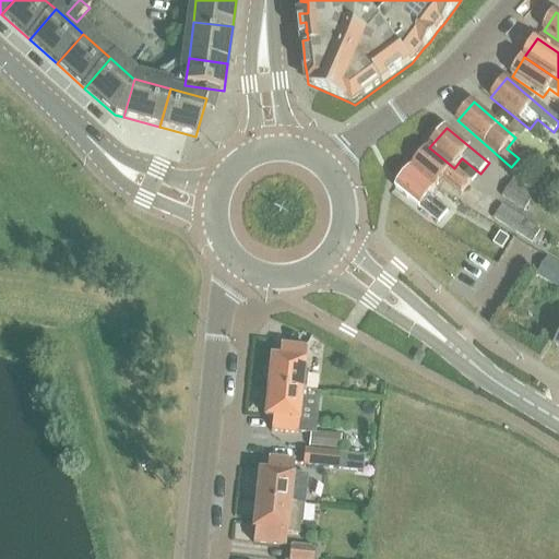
[(558,155),(525,130),(516,140),(551,167),(558,157),(558,155)]
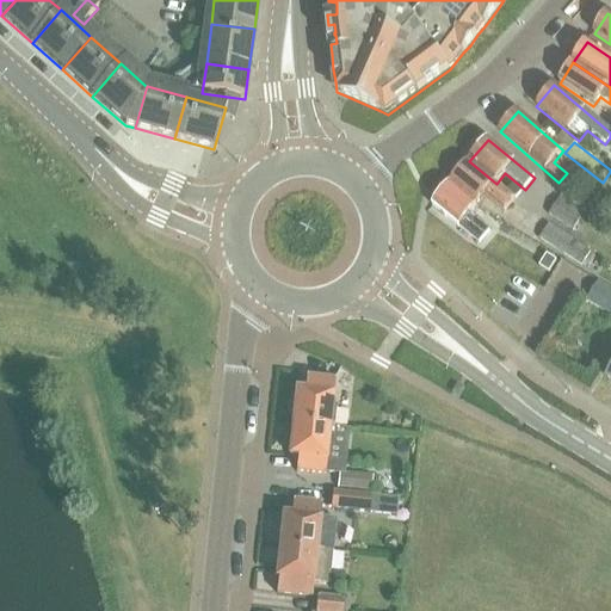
[(507,193),(497,184),(469,161),(451,184),(479,205),(487,196),(506,213),(516,201),(507,193)]
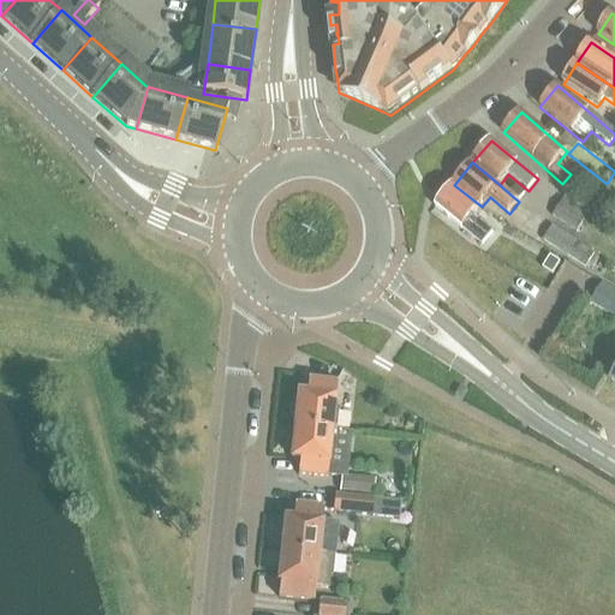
[(491,234),(472,218),(482,207),(454,185),(435,207),(482,246),(484,243),(491,234)]
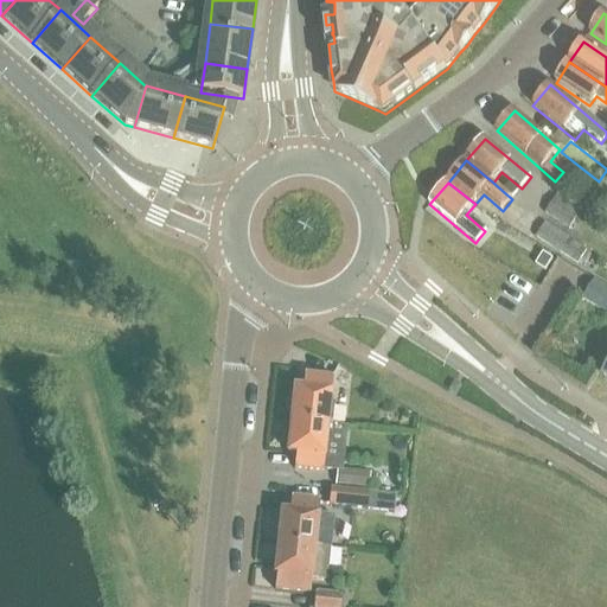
[(509,185),(504,192),(512,199),(518,193),(509,185)]
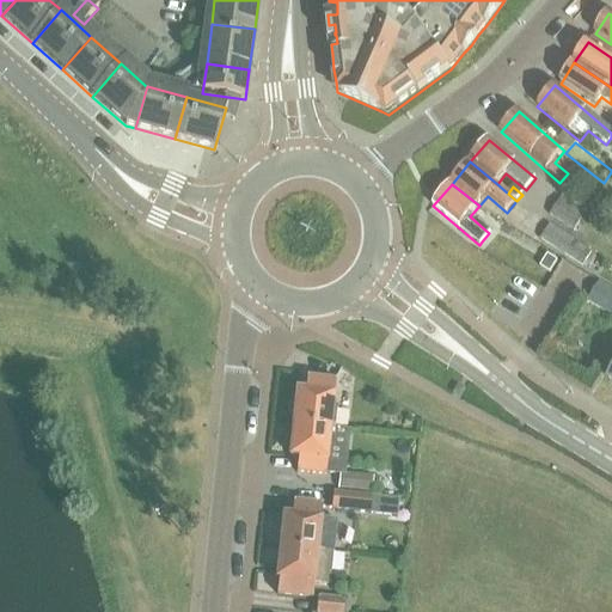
[(583,214),(560,199),(550,215),(574,230),(583,214)]
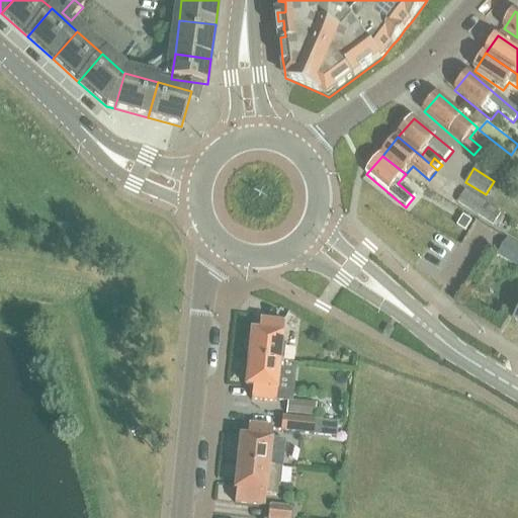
[(464,190),(456,202),(498,229),(505,218),(464,190)]
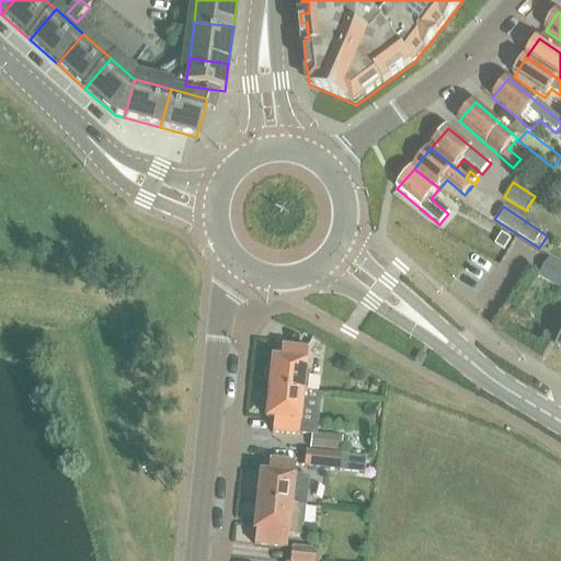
[(503,235),(496,245),(505,252),(512,240),(503,235)]
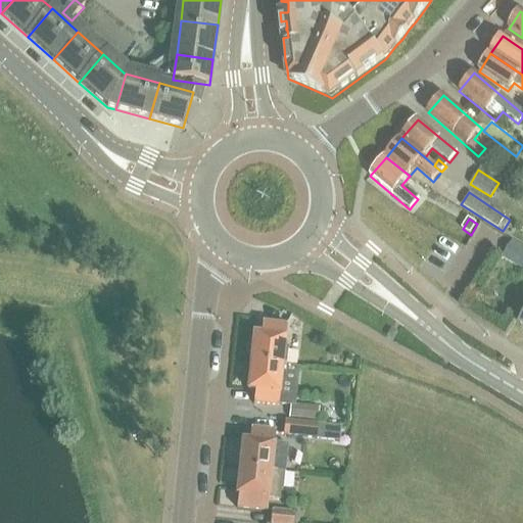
[(522,247),(514,242),(503,260),(522,272),(522,247)]
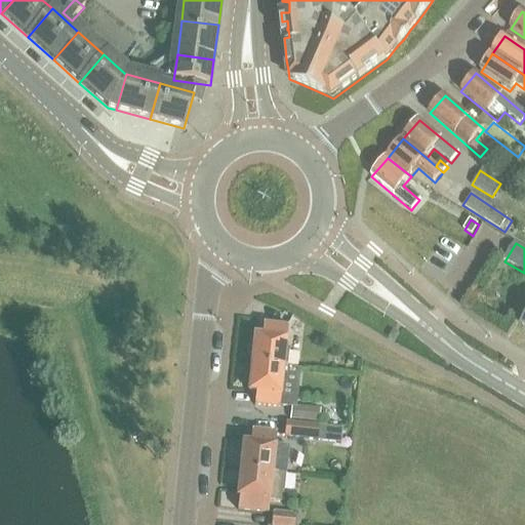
[(252,365),(287,369),(289,353),(285,353),(288,327),(264,325),(263,337),(255,336),(252,365)]
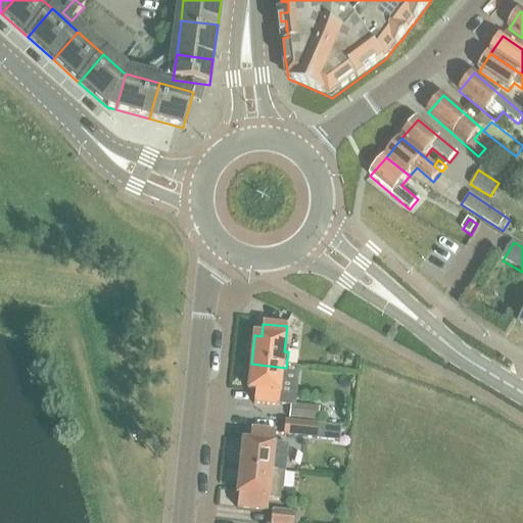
[(393,340),(397,335),(391,330),(387,336),(393,340)]
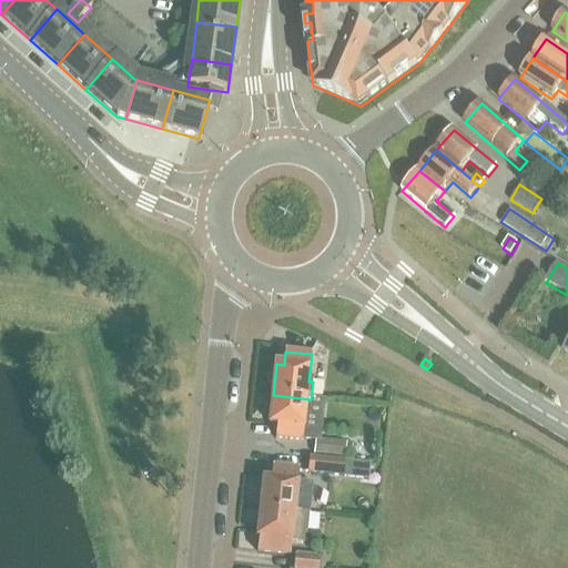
[(311,399),(273,395),(270,425),(276,426),(275,440),(302,443),(305,416),(308,417),(311,399)]
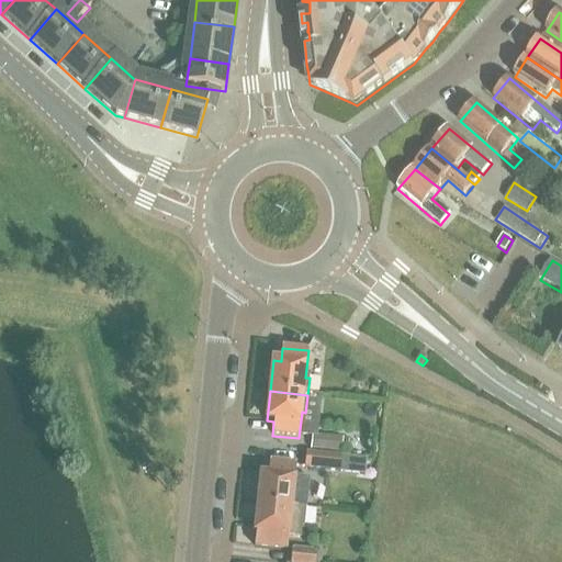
[(313,435),(312,451),(341,454),(344,438),(313,435)]
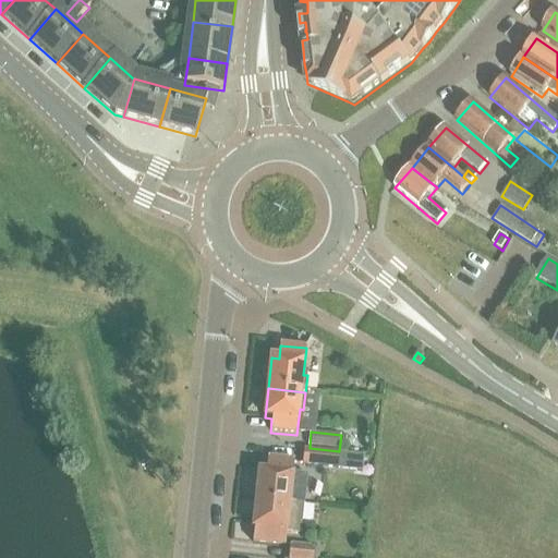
[(305,449),(303,465),(307,466),(337,470),(339,453),(308,449),(305,449)]
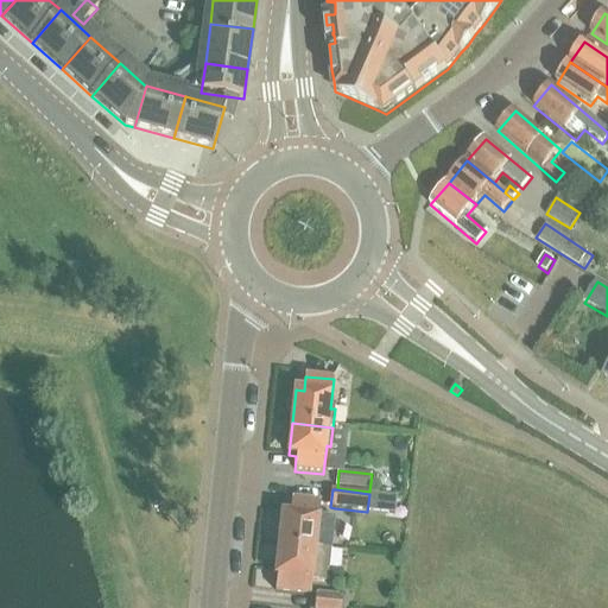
[(278,545),(331,551),(335,519),(320,517),(321,502),(292,500),(290,514),(282,513),(278,545)]
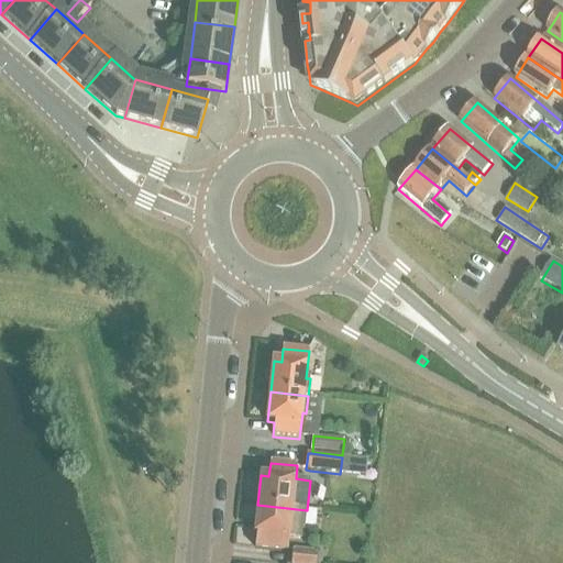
[(307,510),(257,505),(254,534),(257,534),(255,548),(287,551),(289,537),(301,538),(302,528),(305,528),(307,510)]
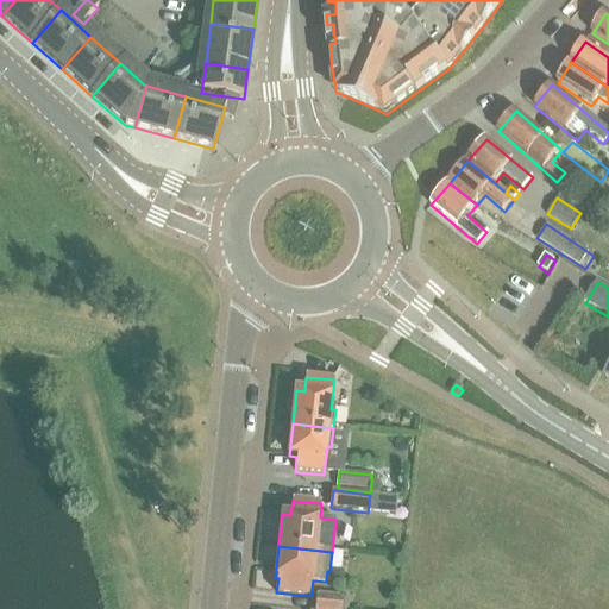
[(351,573),(355,552),(339,550),(336,571),(351,573)]
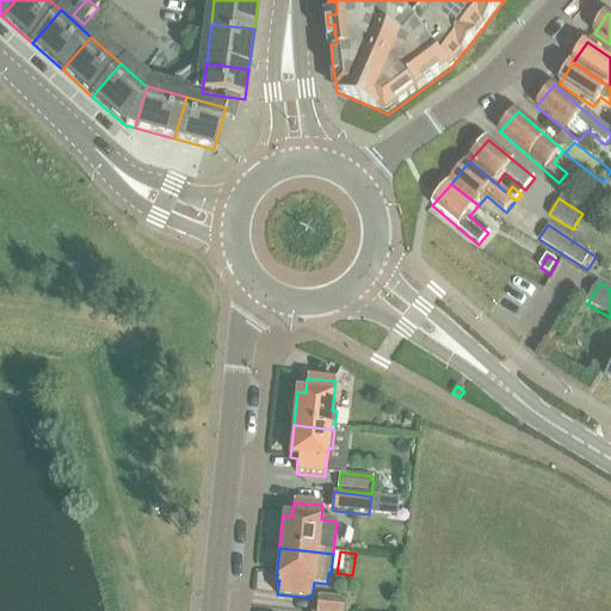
[(318,596),(315,610),(349,610),(351,599),(318,596)]
